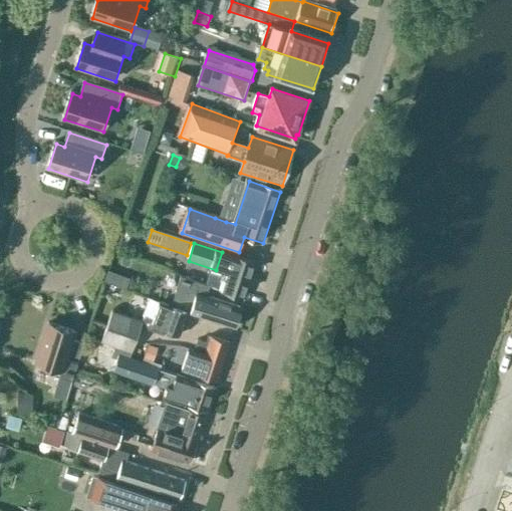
[(227,279),(222,293),(244,301),(257,264),(222,252),(216,270),(222,272),(221,277),(227,279)]
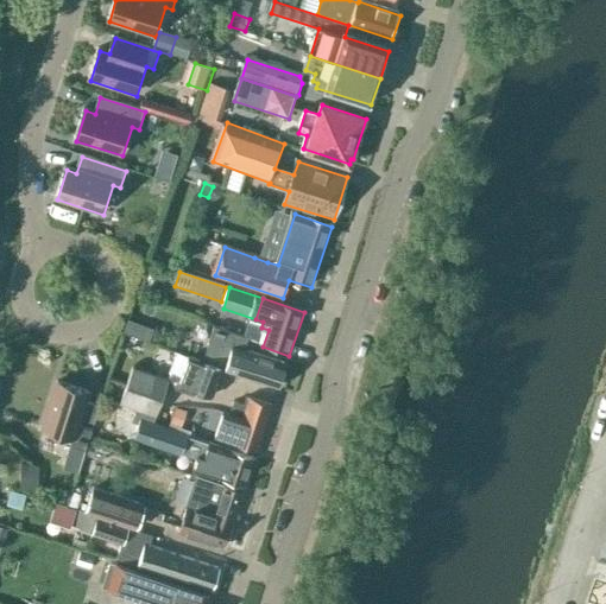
[(208,347),(203,363),(223,370),(223,372),(278,389),(286,366),(245,351),(248,341),(214,330),(208,347)]
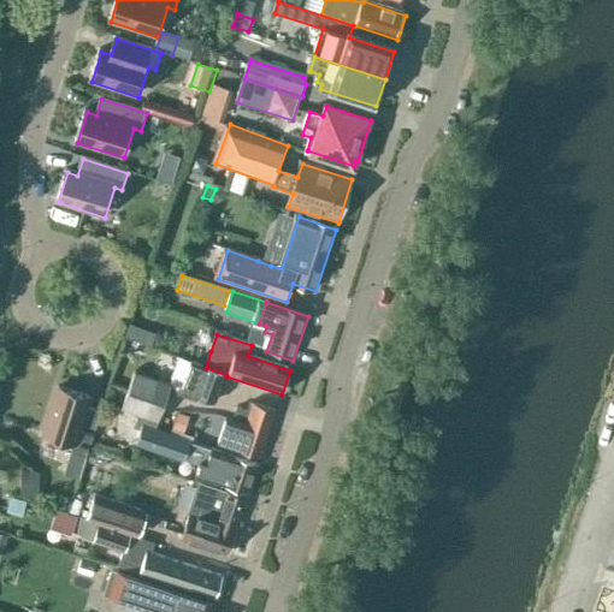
[(198,403),(199,399),(216,405),(226,376),(226,375),(193,363),(184,386),(173,382),(170,393),(198,403)]
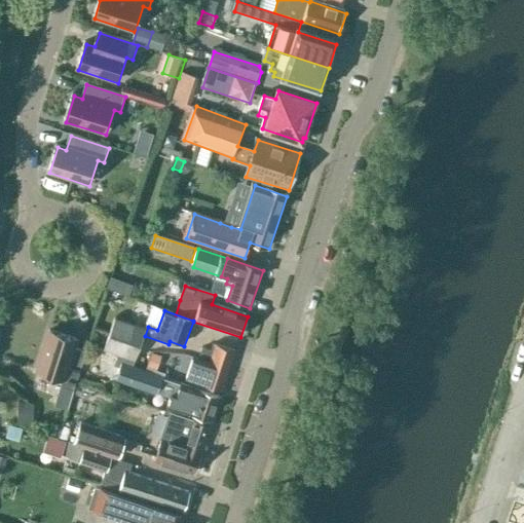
[(136,326),(116,320),(110,335),(141,346),(146,330),(136,326)]
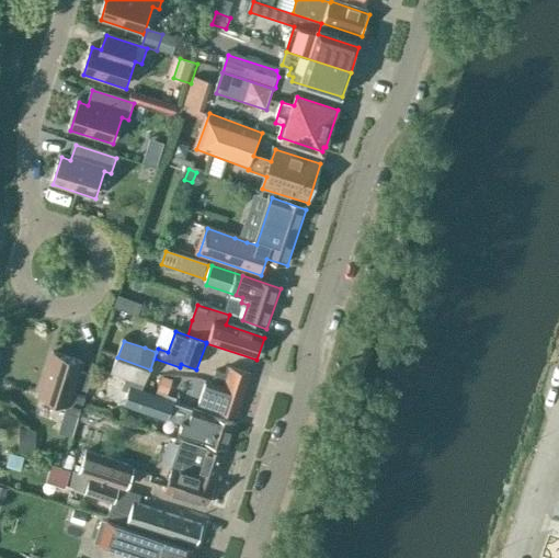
[(81,364),(54,355),(41,398),(67,407),(65,413),(80,419),(92,377),(79,373),(81,364)]
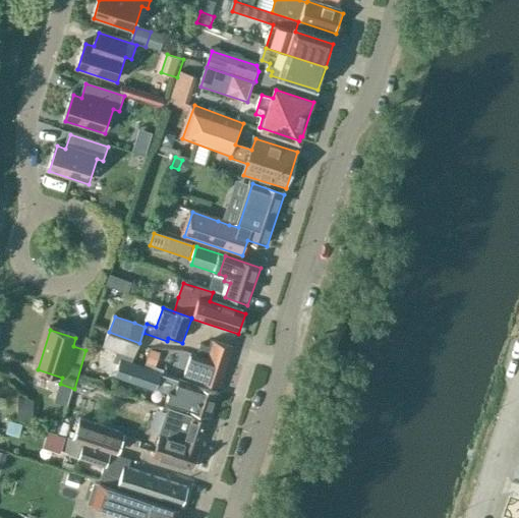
[(109,333),(104,348),(117,353),(114,363),(120,365),(121,361),(132,364),(134,358),(139,343),(109,332),(109,333)]
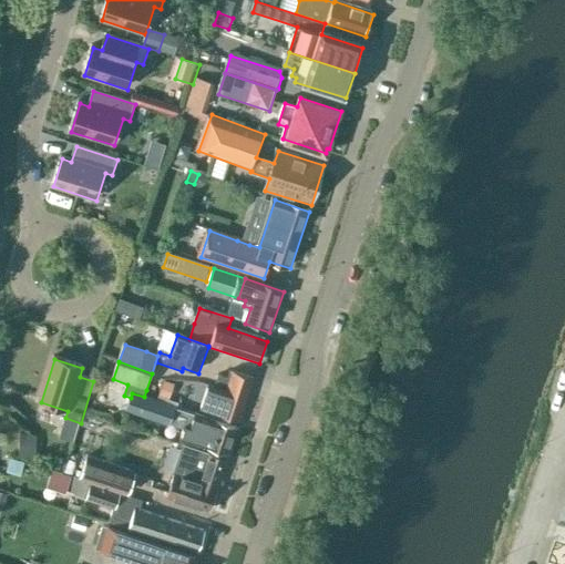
[(240,423),(247,400),(254,381),(230,373),(228,380),(219,377),(215,389),(208,387),(202,410),(240,423)]
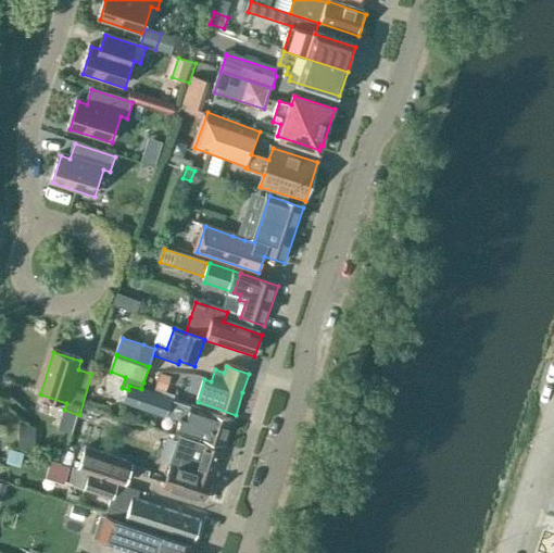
[(163,375),(158,389),(167,393),(173,378),(163,375)]
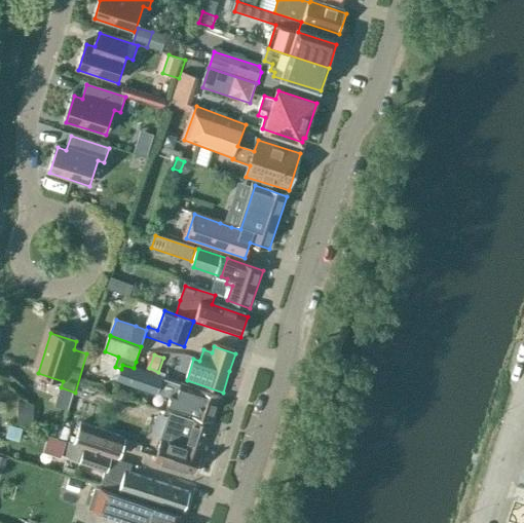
[(121,369),(116,382),(157,396),(163,378),(134,368),(122,365),(121,369)]
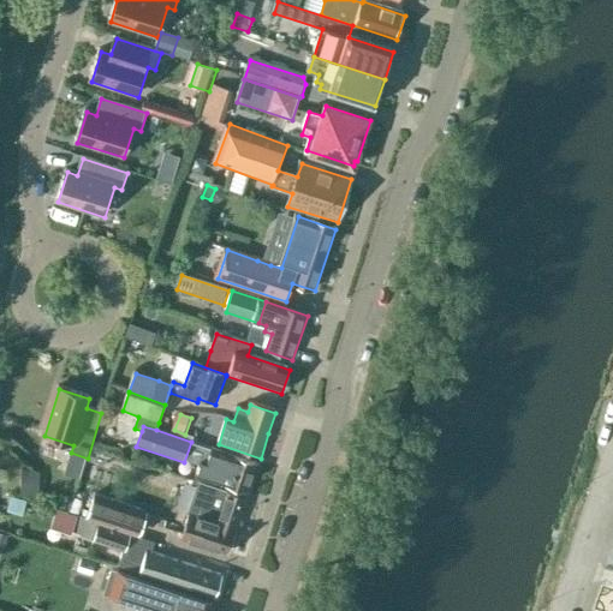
[(201,462),(196,478),(249,495),(259,467),(212,451),(208,465),(201,462)]
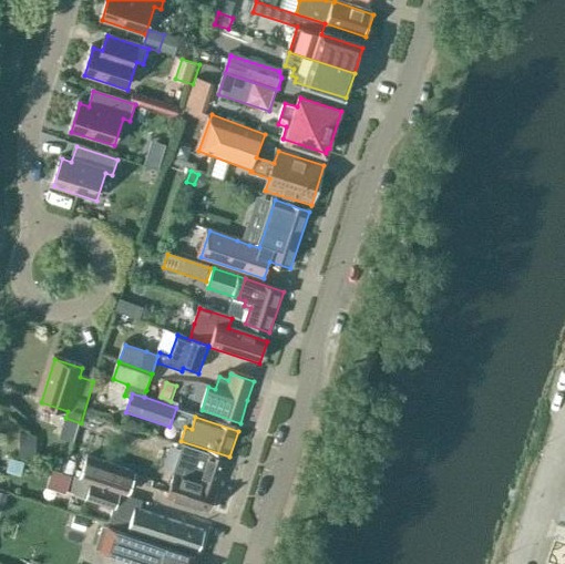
[(80,424),(64,421),(59,443),(73,447),(80,424)]
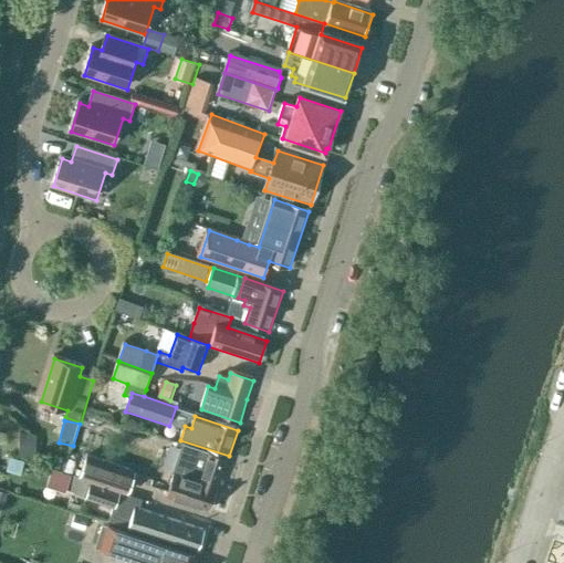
[(22,437),(21,458),(37,458),(38,438),(22,437)]
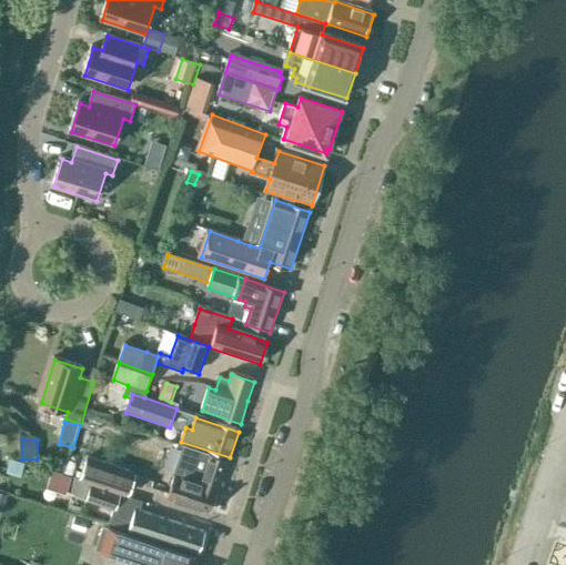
[(184,447),(168,500),(211,514),(228,463),(184,447)]
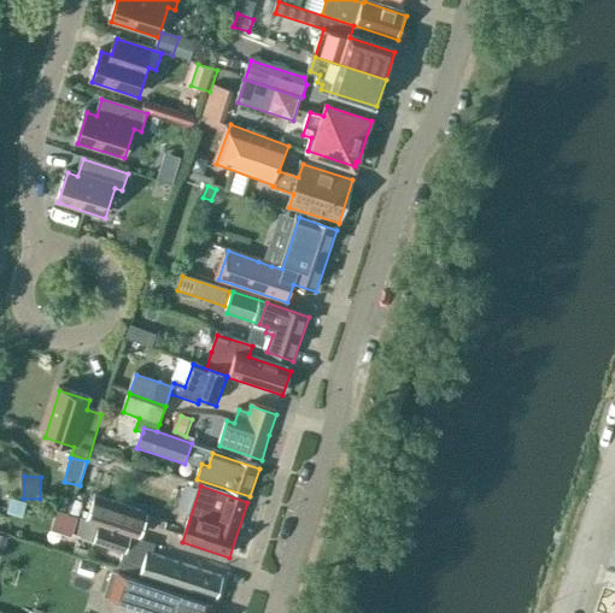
[(148,516),(97,497),(88,522),(141,540),(148,516)]
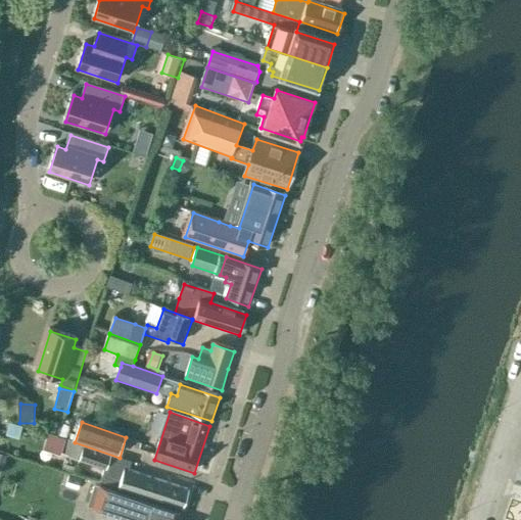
[(24,427),(9,424),(6,438),(20,442),(24,427)]
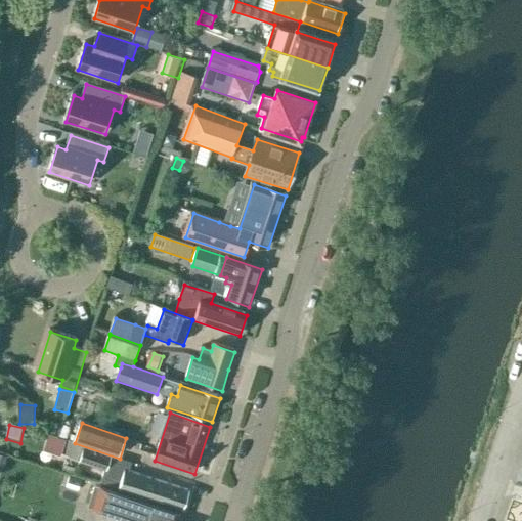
[(106,472),(102,484),(182,510),(188,491),(129,472),(132,464),(86,448),(69,442),(63,458),(81,464),(81,463),(106,472)]
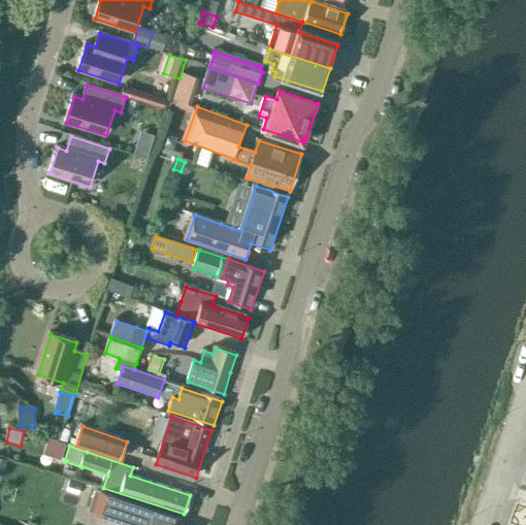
[(0,458),(0,473),(5,474),(5,470),(8,463),(8,461),(0,458)]
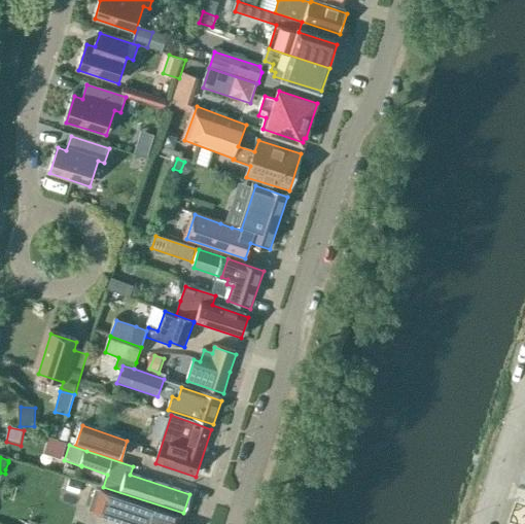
[(102,491),(95,513),(119,521),(118,523),(176,523),(178,517),(181,518),(182,517),(102,491)]
